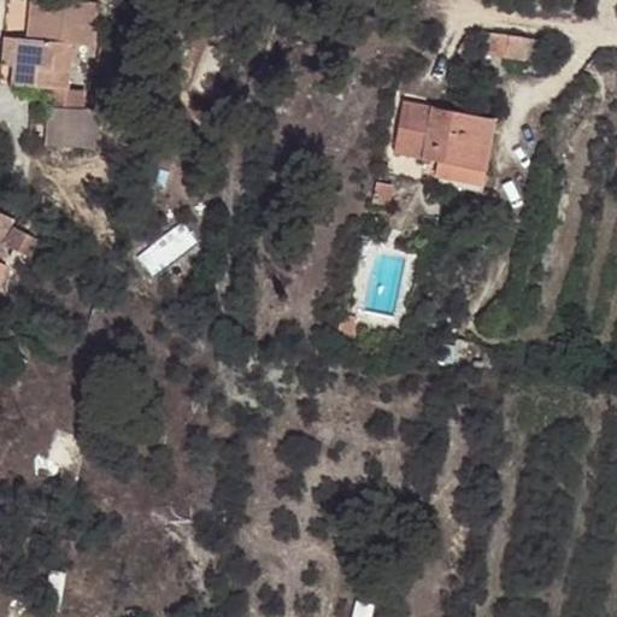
[(12,63),(10,80),(47,84),(63,86),(69,48),(63,47),(65,39),(71,40),(90,43),(94,22),(89,21),(92,3),(77,0),(33,0),(27,31),(19,30),(12,63)]
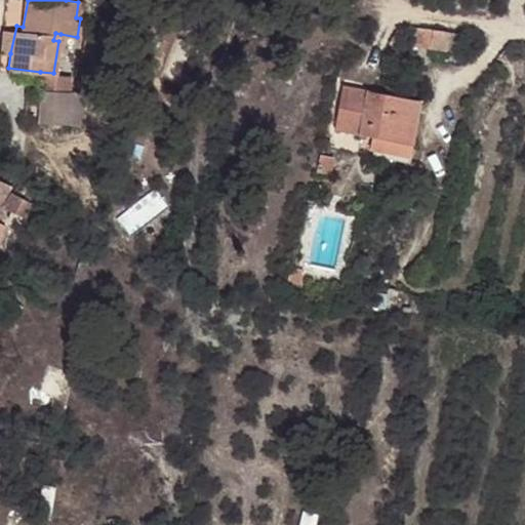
[(0,50),(10,53),(16,26),(3,23),(0,39),(0,50)]
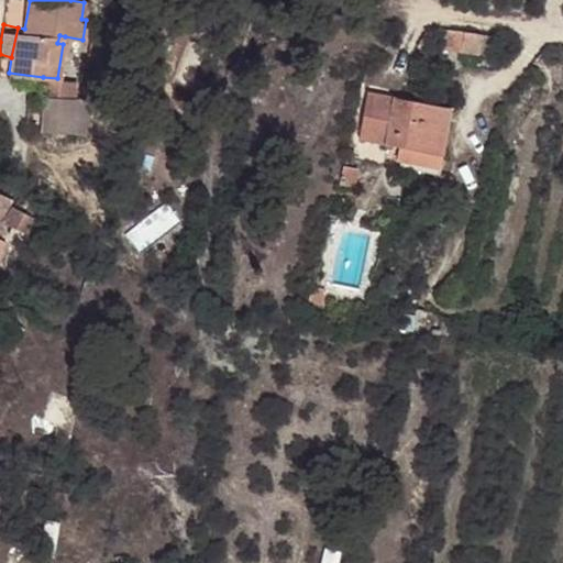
[(464,52),(482,55),(485,36),(465,33),(464,52)]
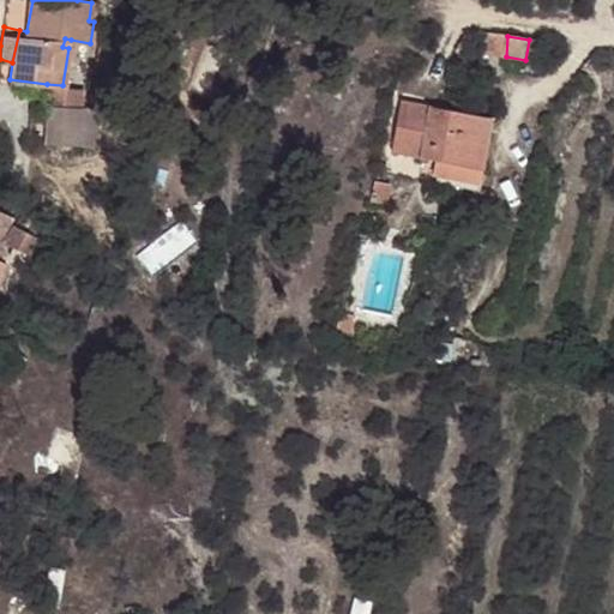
[(542,61),(545,42),(529,40),(525,60),(542,61)]
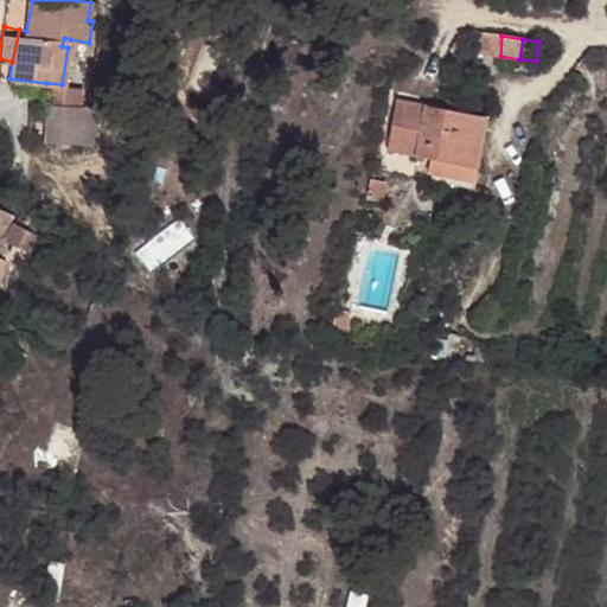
[(115,49),(98,45),(95,59),(113,63),(115,49)]
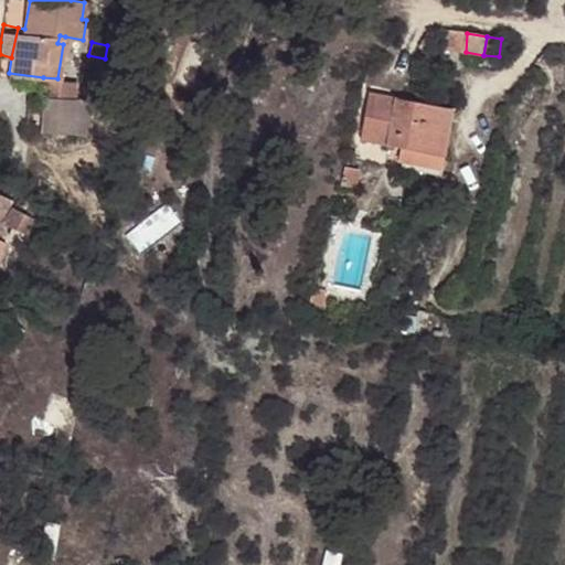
[(43,77),(41,94),(77,98),(80,82),(57,78),(43,77)]
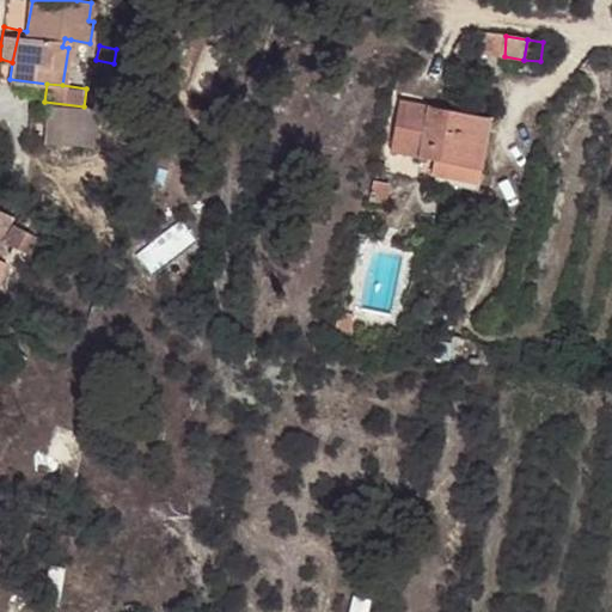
[(44,102),(41,140),(93,145),(97,106),(84,106),(44,102)]
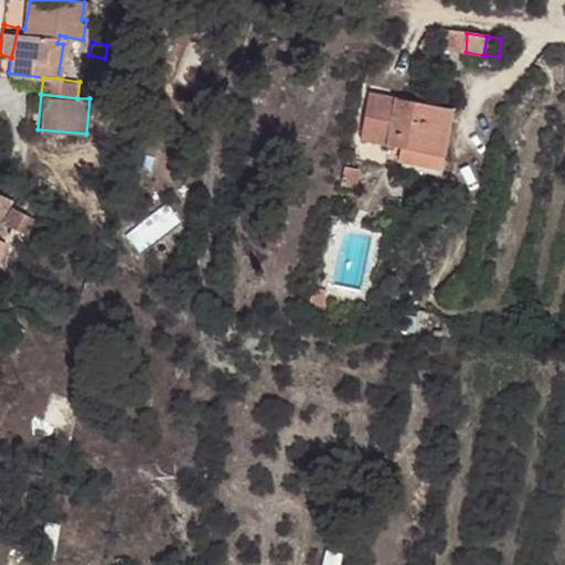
[(402,150),(416,152),(447,157),(456,109),(368,94),(360,141),(402,150)]
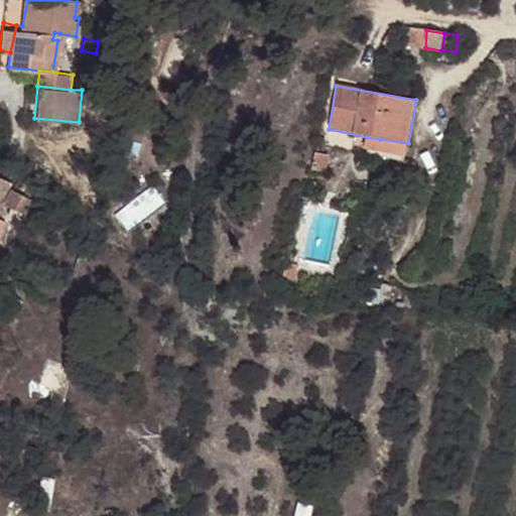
[(378,151),(380,139),(367,137),(365,150),(378,151)]
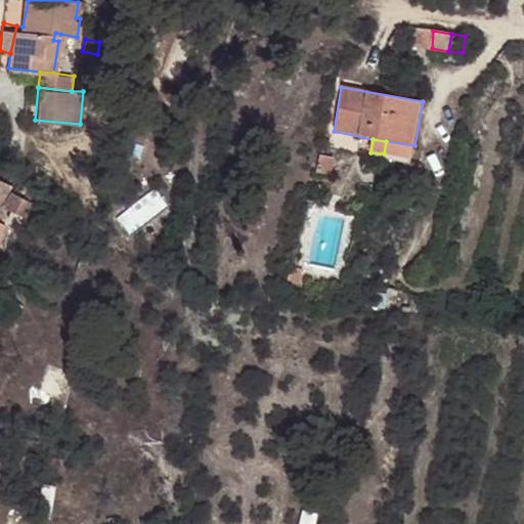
[(415,145),(386,141),(384,154),(383,160),(410,165),(415,145)]
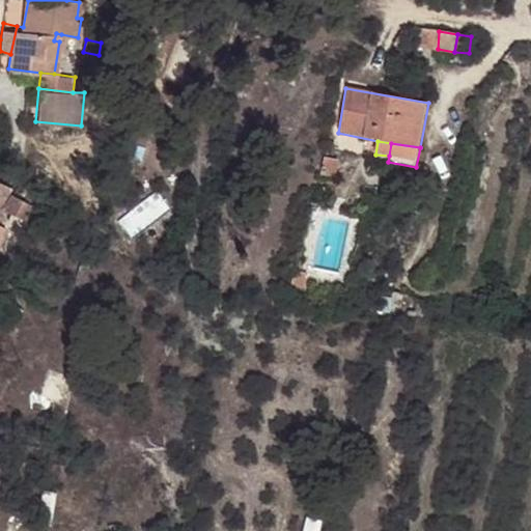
[(336,176),(339,159),(326,158),(323,173),(336,176)]
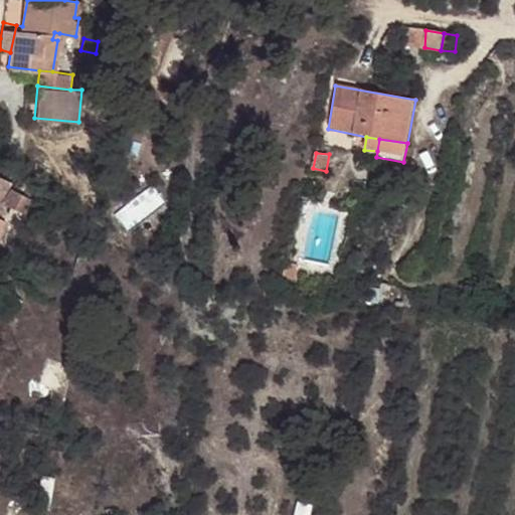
[(0,243),(8,226),(0,222),(0,213),(12,186),(9,185),(0,181),(0,243)]
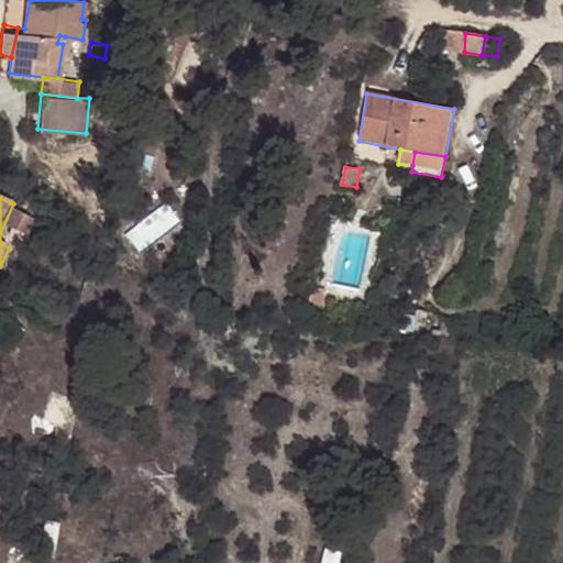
[(10,228),(33,236),(39,222),(17,212),(10,228)]
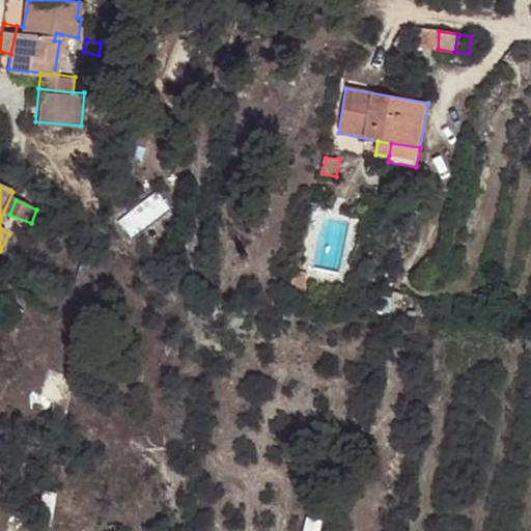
[(309,273),(297,270),(294,283),(305,286),(309,273)]
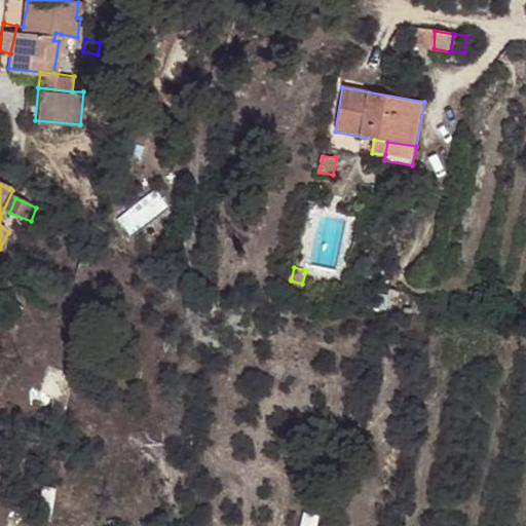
[(23,306),(16,302),(12,309),(19,312),(23,306)]
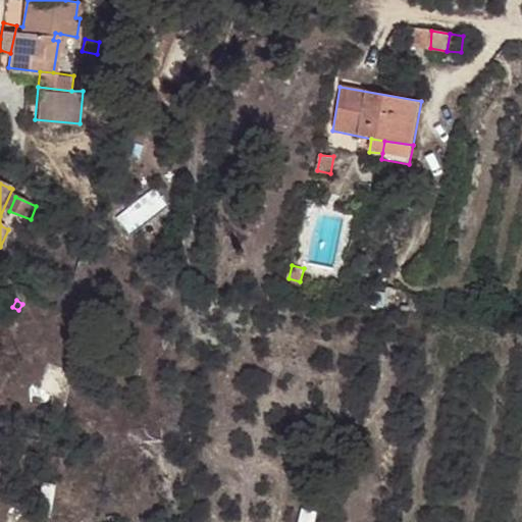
[(95,383),(105,384),(107,383),(108,379),(106,375),(97,375),(95,383)]
